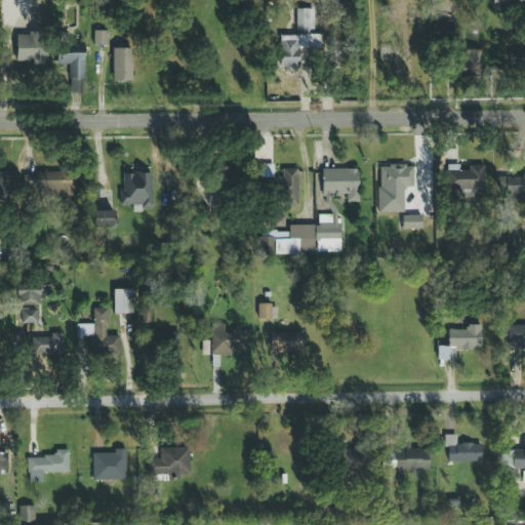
[(457,36),(457,3),(439,3),(439,36),(457,36)]
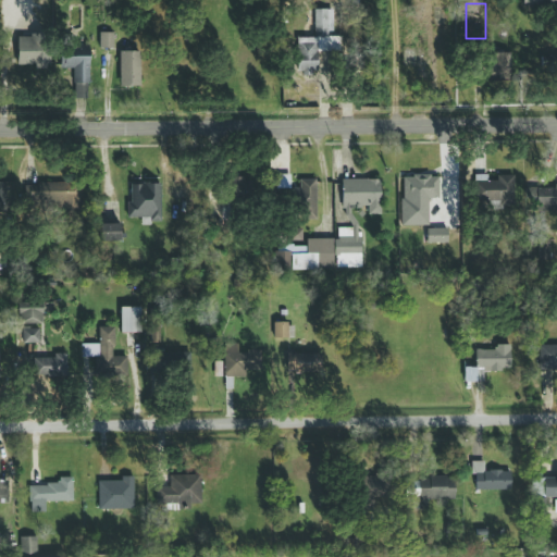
[(298,38),(297,73),(318,74),(319,39),(324,39),(324,48),(342,48),(342,38),(329,37),(330,10),(316,10),(316,38),(298,38)]
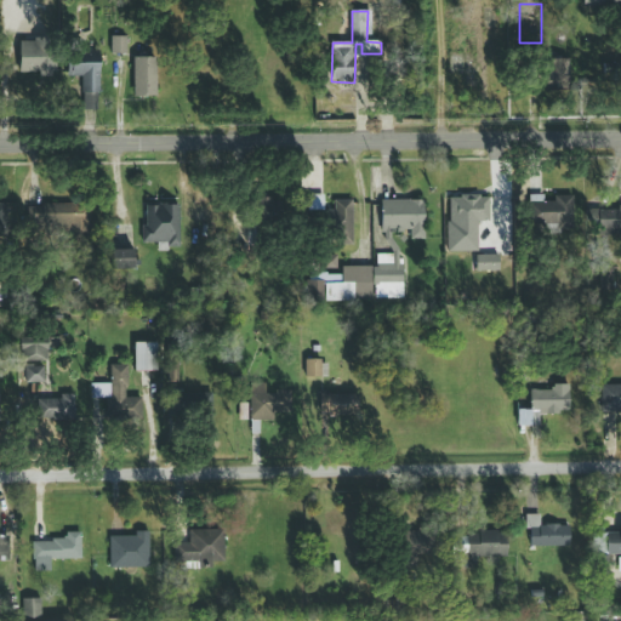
[(125,53),(125,36),(110,36),(110,53),(125,53)]
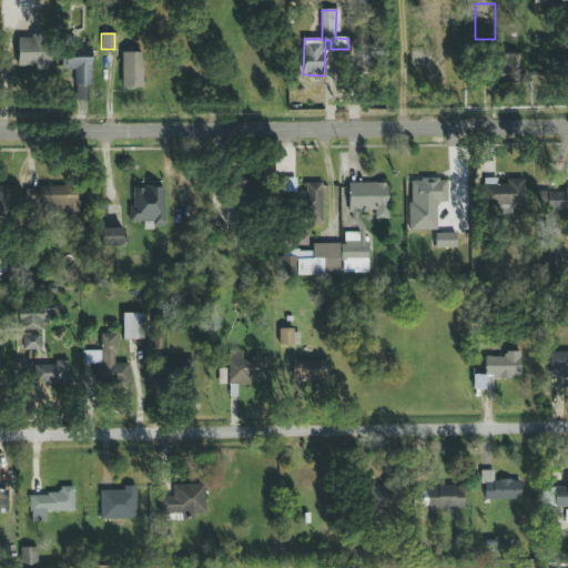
[(51,67),(51,38),(17,38),(17,67),(51,67)]
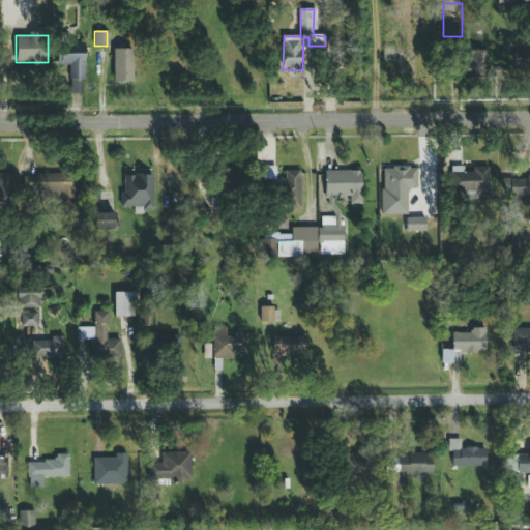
[(56,43),(56,65),(69,65),(69,93),(84,93),(84,43),(56,43)]
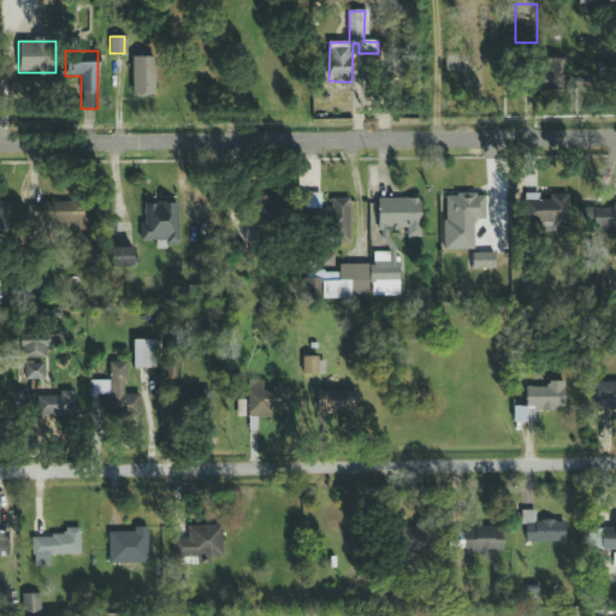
[(615,51),(599,52),(598,75),(615,75),(615,51)]
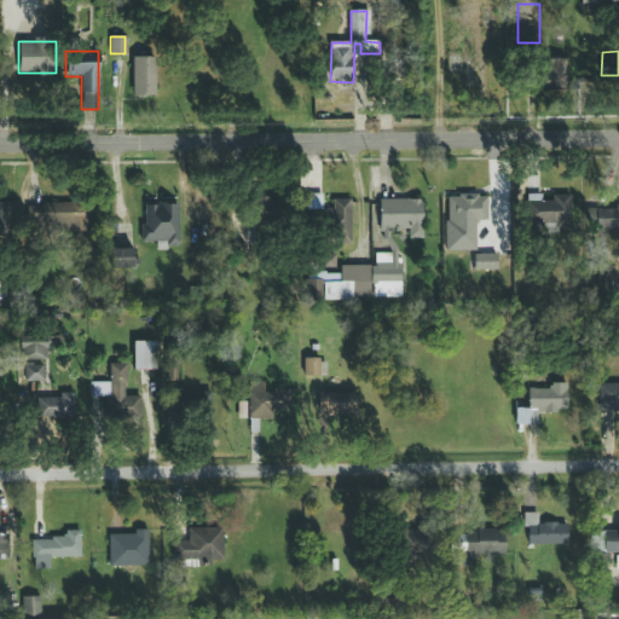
[(155,57),(133,57),(133,96),(155,96),(155,57)]
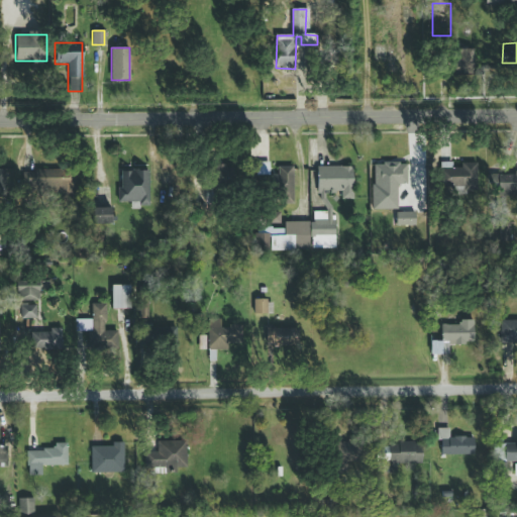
[(475,49),(455,49),(455,76),(475,76),(475,49)]
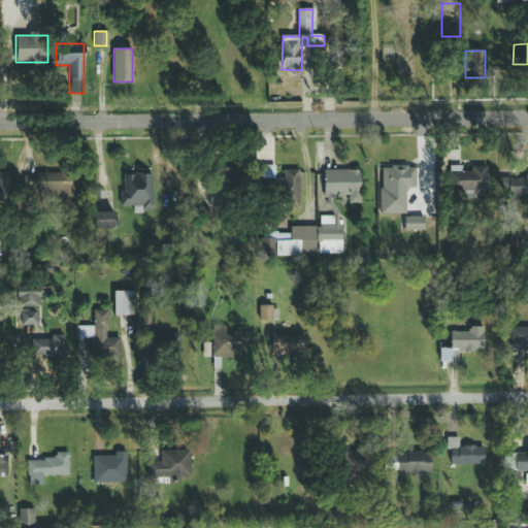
[(274,166),(261,166),(261,179),(274,179),(274,166)]
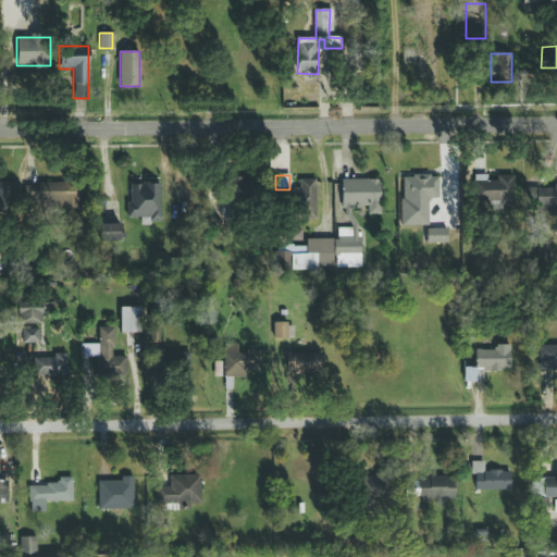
[(401,225),(428,225),(428,198),(437,198),(437,176),(401,176),(401,225)]
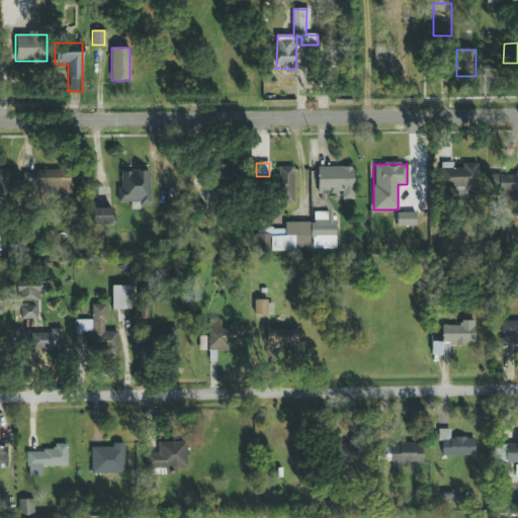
[(232,199),(232,166),(208,166),(208,199),(232,199)]
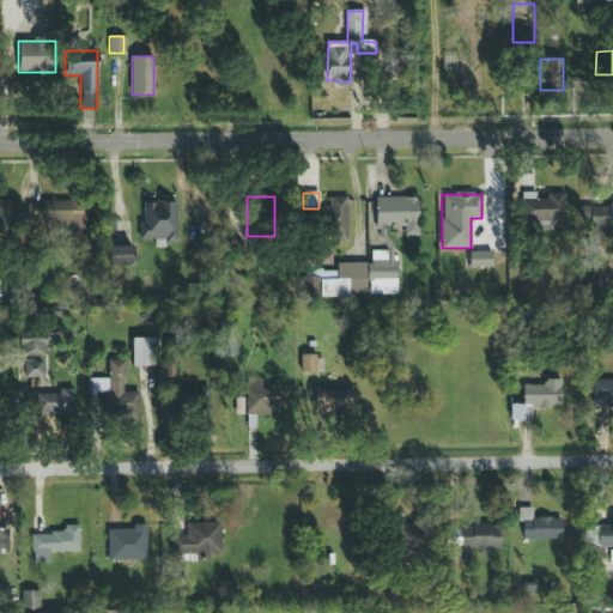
[(349,241),(349,198),(329,198),(329,208),(317,208),(317,241),(349,241)]
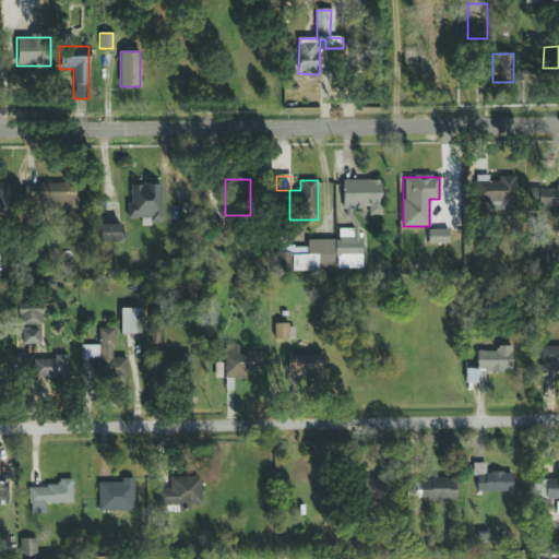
[(343,181),(343,206),(381,206),(381,181),(343,181)]
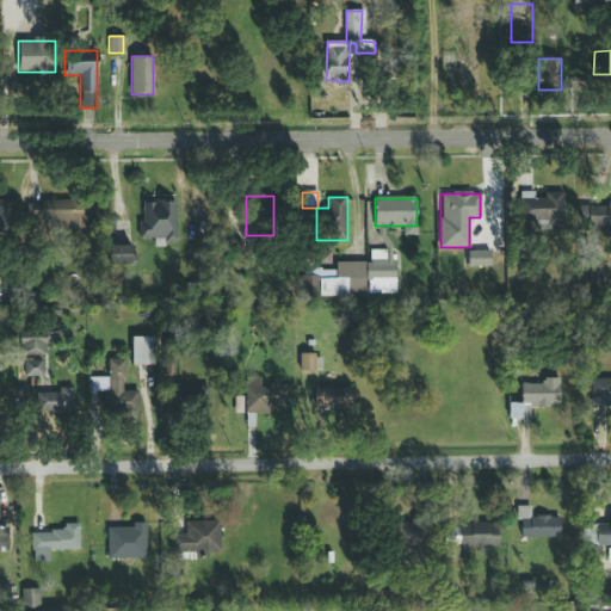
[(90,201),(29,201),(29,232),(69,232),(69,244),(90,244),(90,201)]
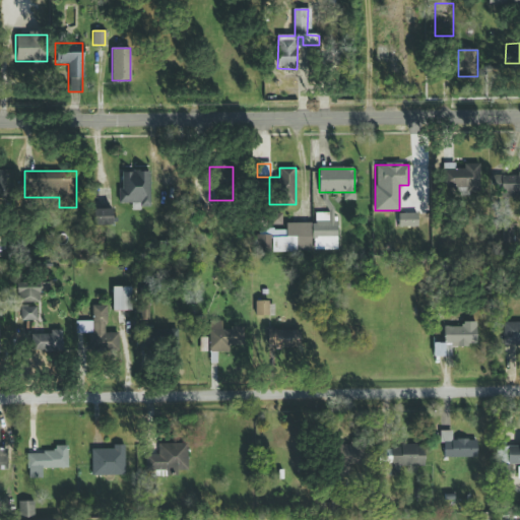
[(149,172),(120,172),(120,206),(148,207),(149,172)]
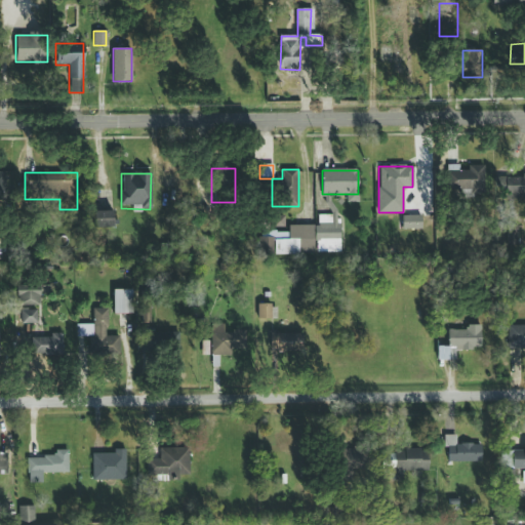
[(524,175),(506,175),(506,197),(524,197),(524,175)]
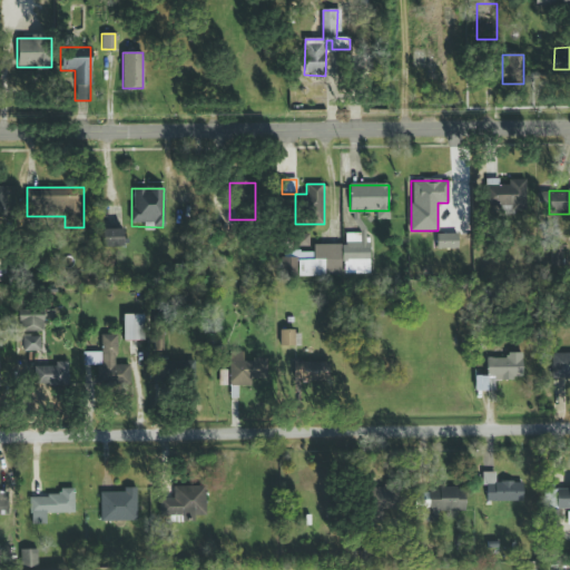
[(121,247),(121,229),(99,229),(99,247),(121,247)]
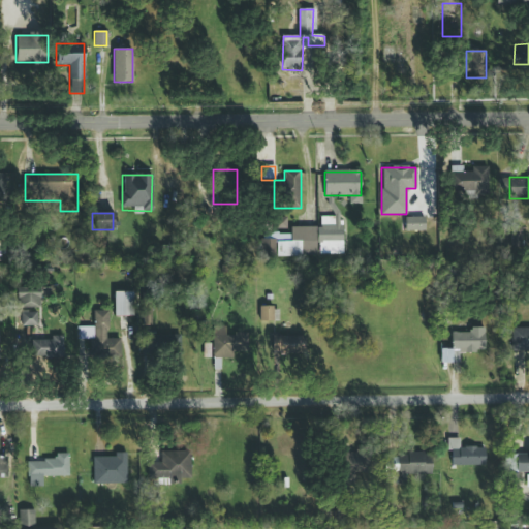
[(405,231),(425,231),(425,218),(405,217),(405,231)]
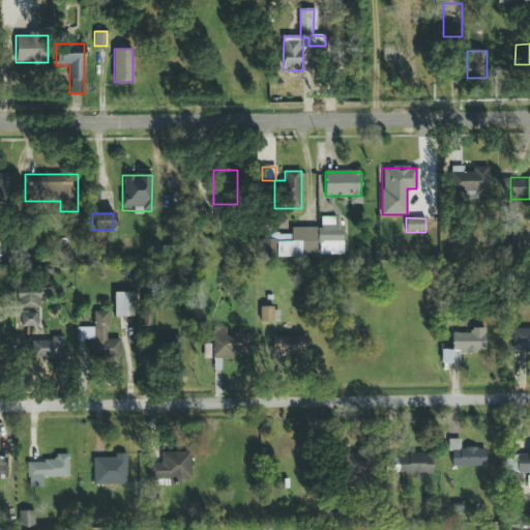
[(287,229),(287,218),(274,218),(274,230),(287,229)]
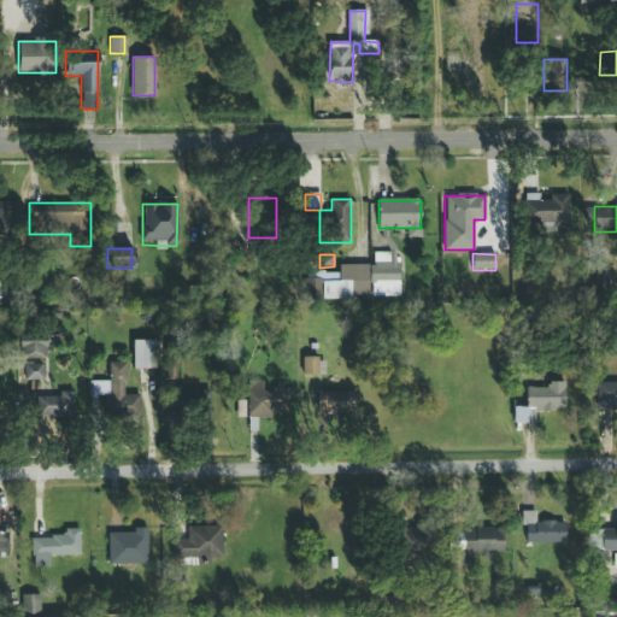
[(372,295),(401,295),(401,263),(372,263),(372,295)]
